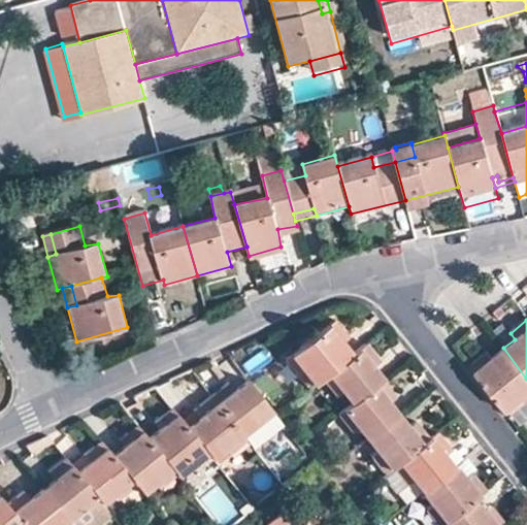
[(348,339),(335,323),(289,357),(304,376),(314,389),(322,382),(327,378),(354,357),(342,343),(348,339)]
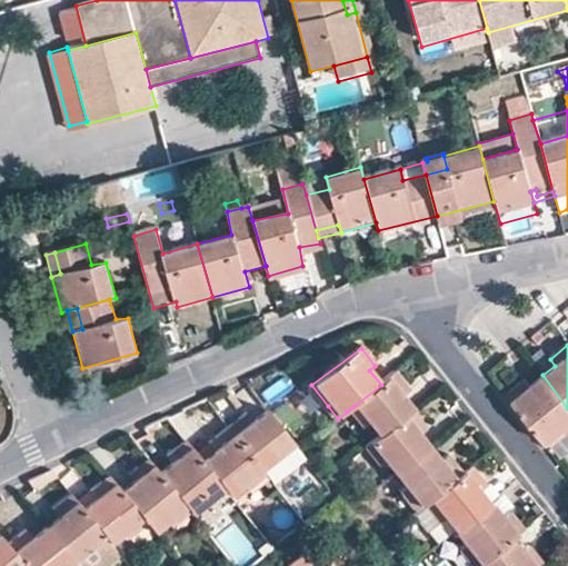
[(410,391),(396,373),(387,380),(381,385),(352,407),(367,425),(378,438),(405,418),(412,411),(401,397),(410,391)]
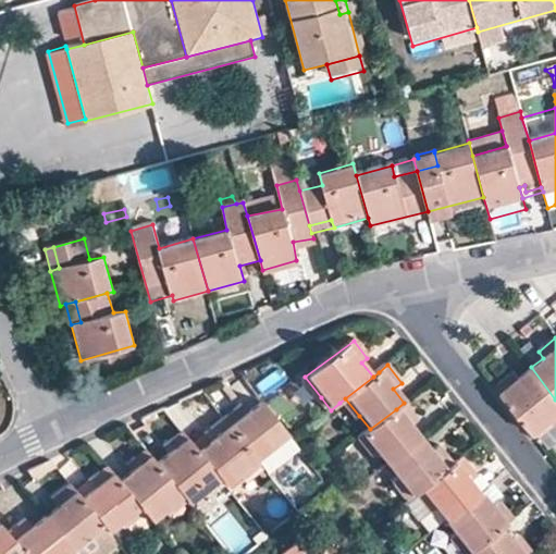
[(555,399),(531,367),(517,378),(514,373),(495,388),(499,392),(538,440),(540,438),(555,427),(551,420),(555,416),(555,399)]
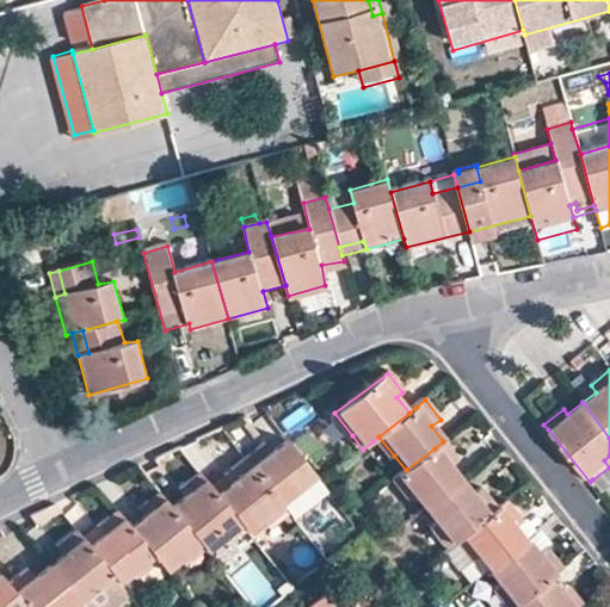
[(345,440),(352,435),(334,413),(328,419),(345,440)]
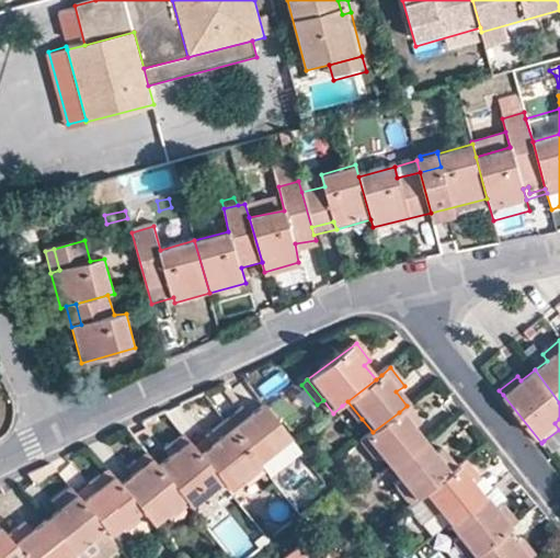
[(347,401),(342,406),(355,423),(362,419),(347,401)]
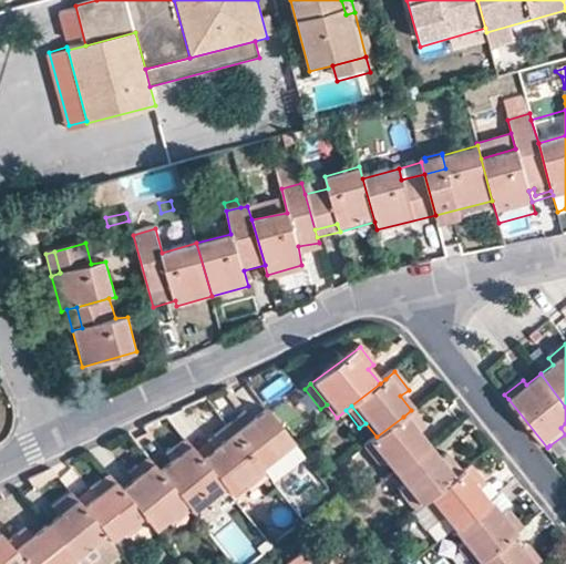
[(292,444),(265,409),(249,421),(244,414),(229,426),(235,432),(263,468),(279,454),(292,444)]
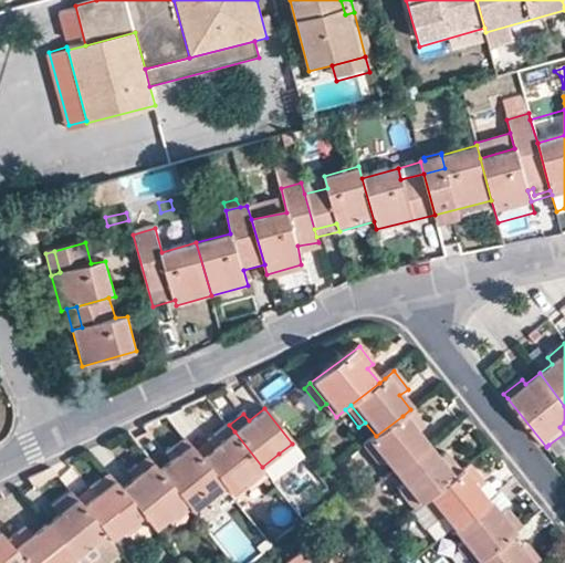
[(427,428),(410,409),(403,416),(376,436),(376,437),(368,442),(383,461),(393,475),(427,447),(418,435),(427,428)]
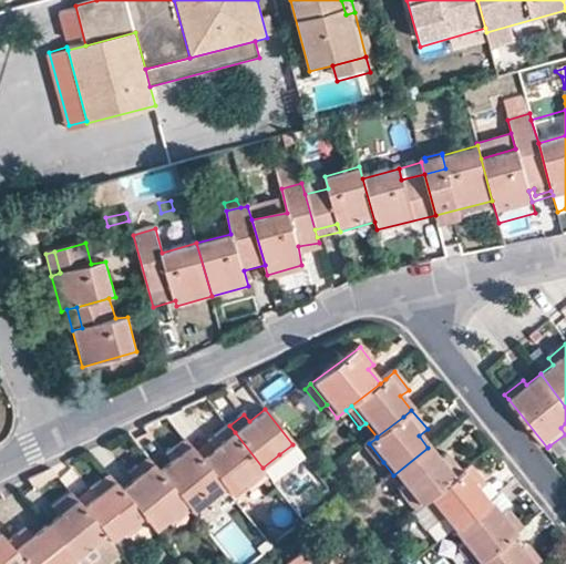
[(263,468),(235,432),(229,426),(207,443),(213,450),(198,461),(223,490),(226,495),(240,485),(263,468)]
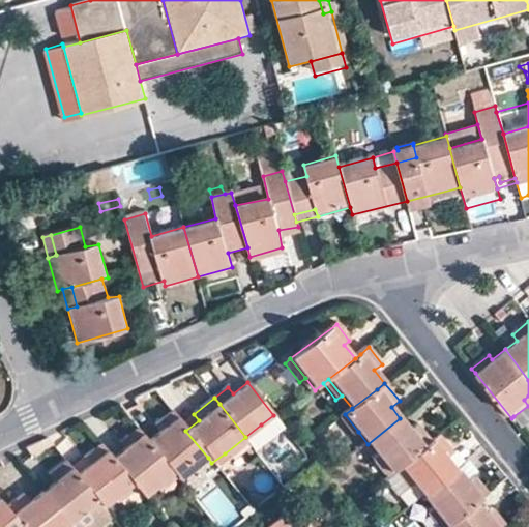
[(528,406),(513,416),(521,427),(528,420),(528,406)]
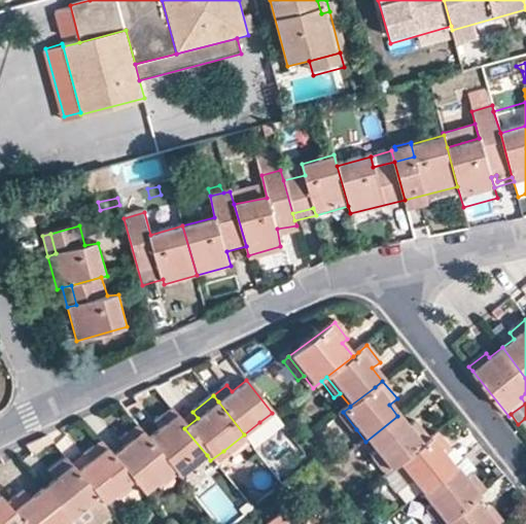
[(207,455),(184,428),(175,416),(170,410),(153,423),(159,429),(146,439),(173,472),(176,477),(177,478),(189,469),(207,455)]
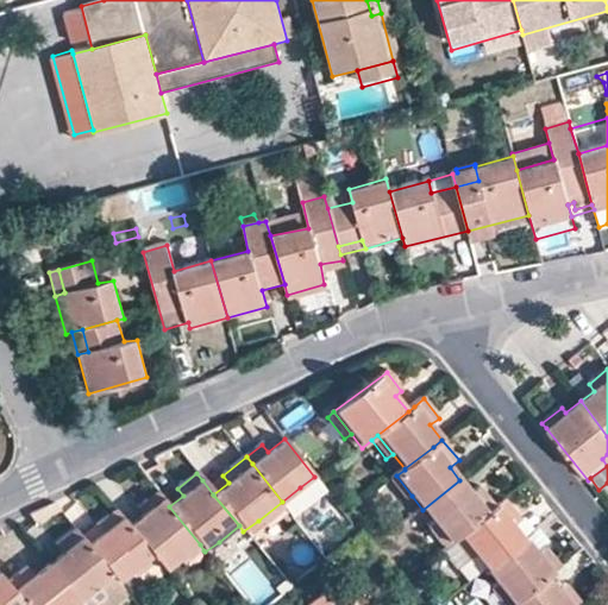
[(412,496),(396,476),(389,481),(405,500),(412,496)]
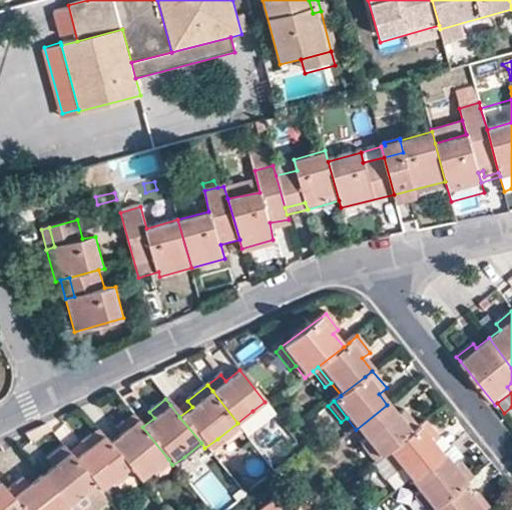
[(405,411),(396,416),(387,405),(356,430),(365,441),(379,459),(382,457),(387,452),(410,434),(419,428),(405,411)]
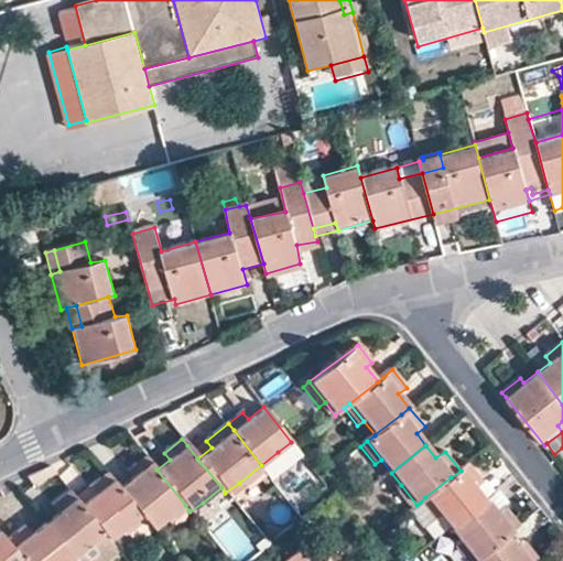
[(282,459),(278,452),(261,465),(264,468),(267,472),(282,459)]
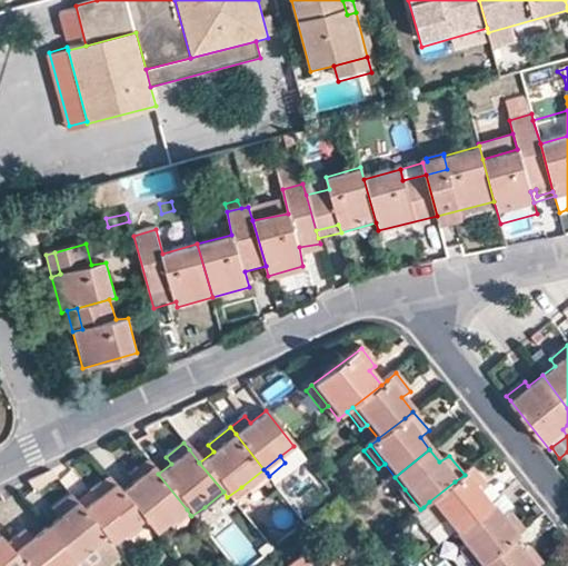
[(187,509),(158,474),(152,466),(147,459),(127,476),(132,482),(118,492),(141,520),(147,527),(152,535),(166,525),(187,509)]
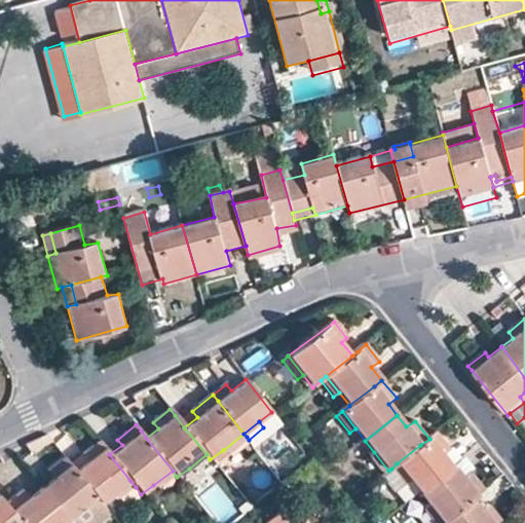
[(449,451),(437,433),(429,439),(420,445),(397,463),(410,481),(411,483),(420,494),(453,469),(443,455),(449,451)]
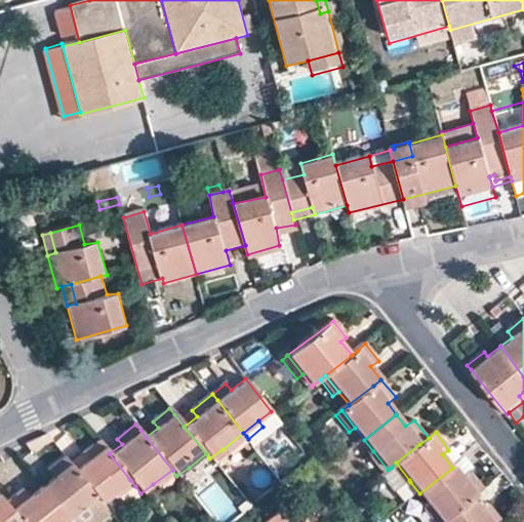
[(246,436),(243,433),(223,449),(228,455),(248,439),(246,436)]
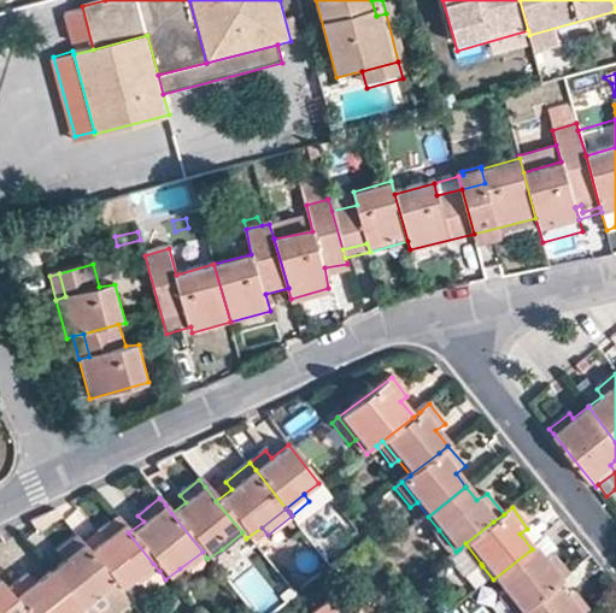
[(153,564),(128,532),(122,526),(116,518),(97,532),(103,542),(87,553),(112,584),(118,591),(133,581),(153,564)]
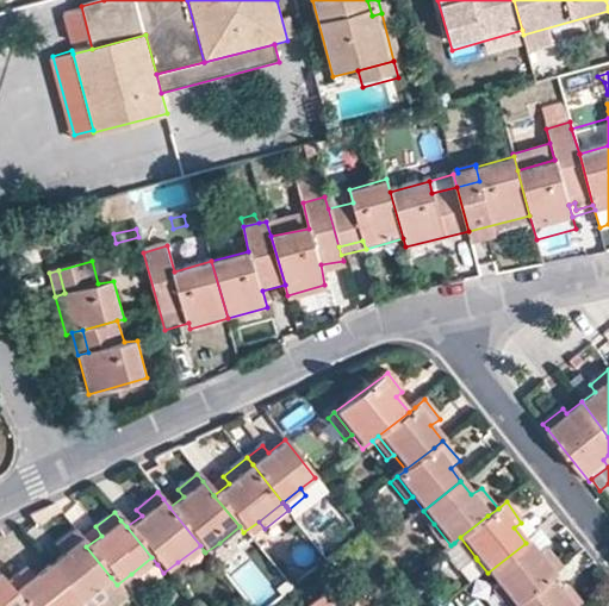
[(451,545),(434,524),(427,530),(445,550),(451,545)]
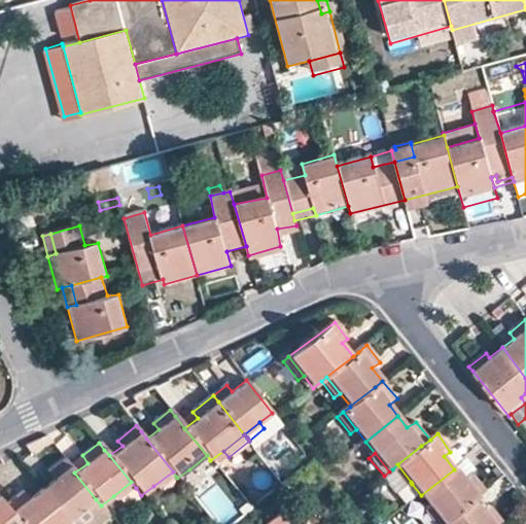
[(210,460),(207,455),(189,469),(194,474),(210,460)]
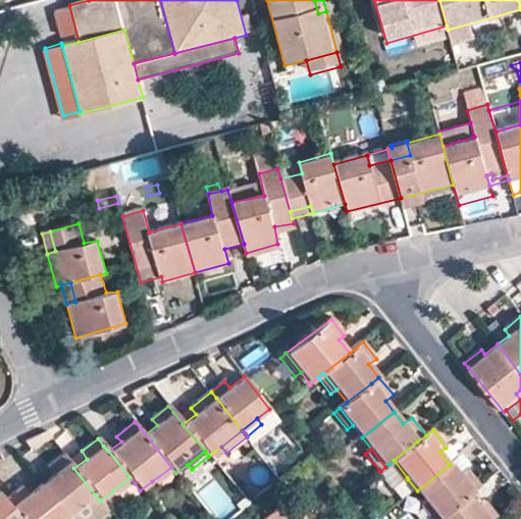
[(73,468),(69,462),(63,455),(47,468),(52,476),(41,484),(65,516),(76,508),(95,495),(73,468)]
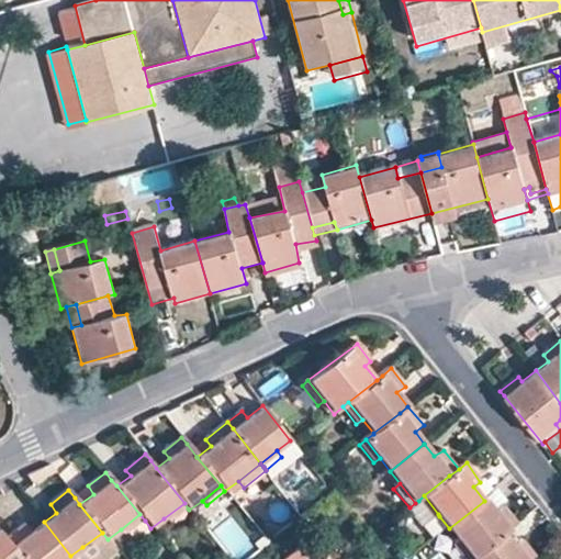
[(438,514),(424,495),(418,501),(432,521),(439,516),(438,514)]
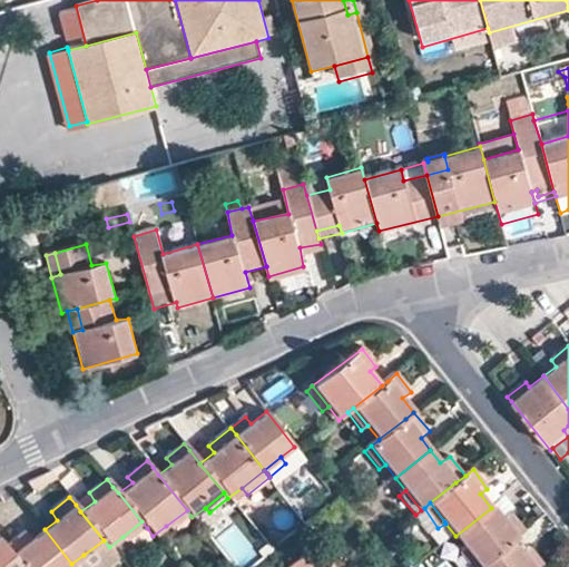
[(438,528),(424,508),(421,510),(415,515),(412,517),(427,535),(438,528)]
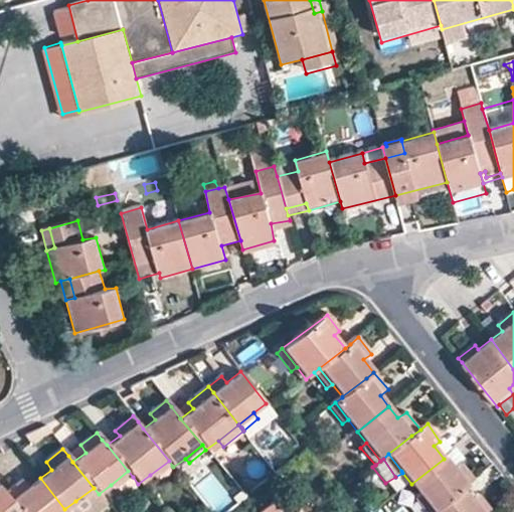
[(453,470),(444,459),(411,484),(419,494),(433,511),(461,490),(465,486),(472,481),(459,465),(453,470)]
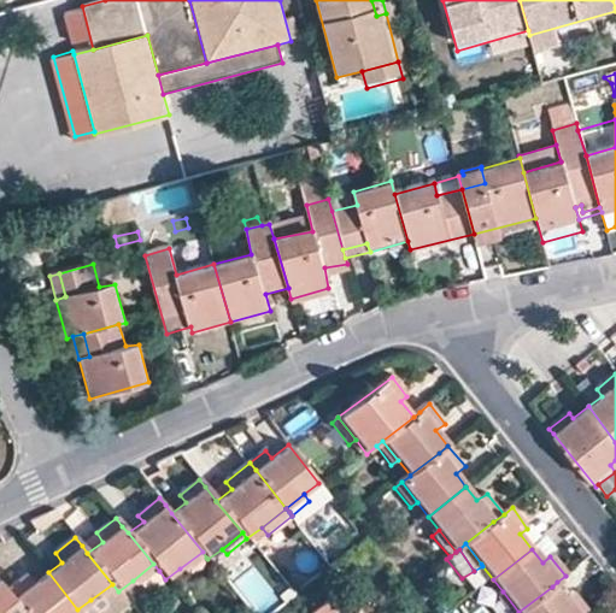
[(185,573),(206,558),(203,552),(180,569),(185,573)]
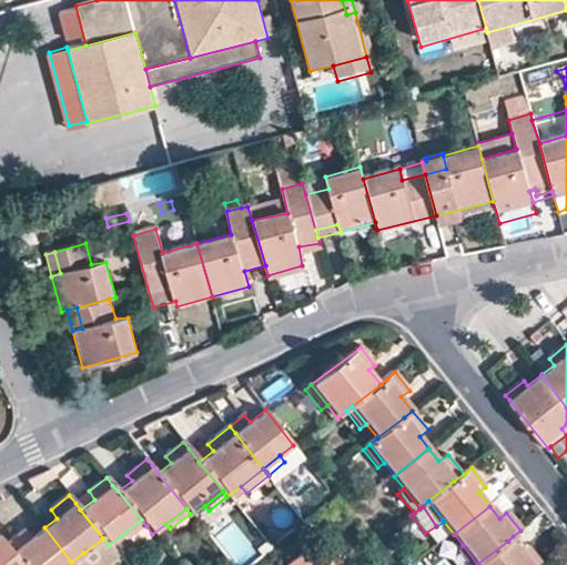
[(127,542),(147,526),(141,520),(122,535),(127,542)]
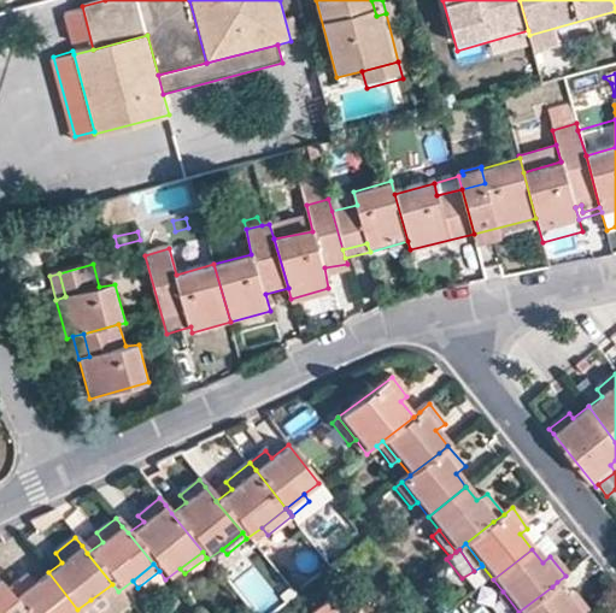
[(74,612),(77,609),(48,572),(33,584),(27,576),(5,593),(12,600),(22,612),(74,612)]
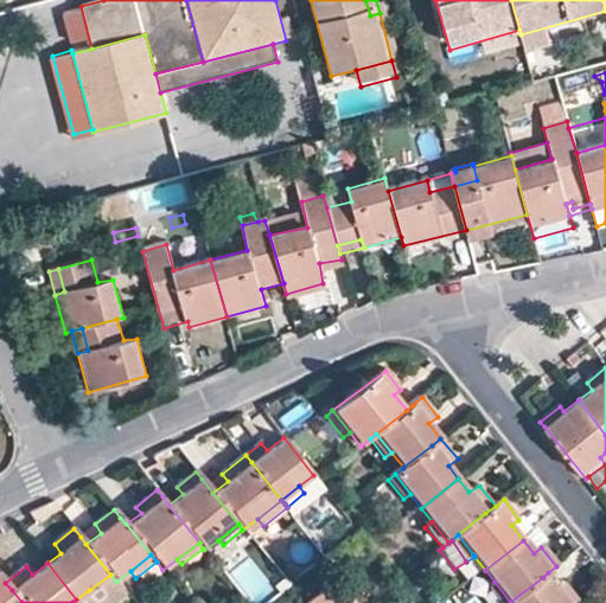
[(350,602),(369,588),(352,568),(310,602),(350,602)]
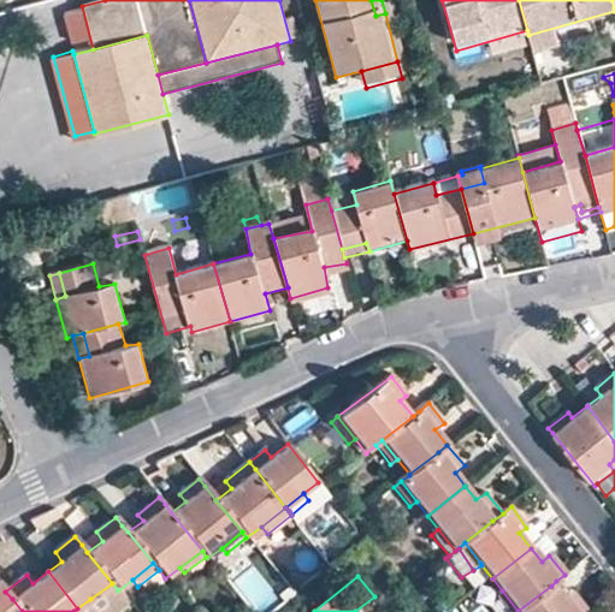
[(22,611),(12,599),(5,592),(0,583),(0,611),(22,611)]
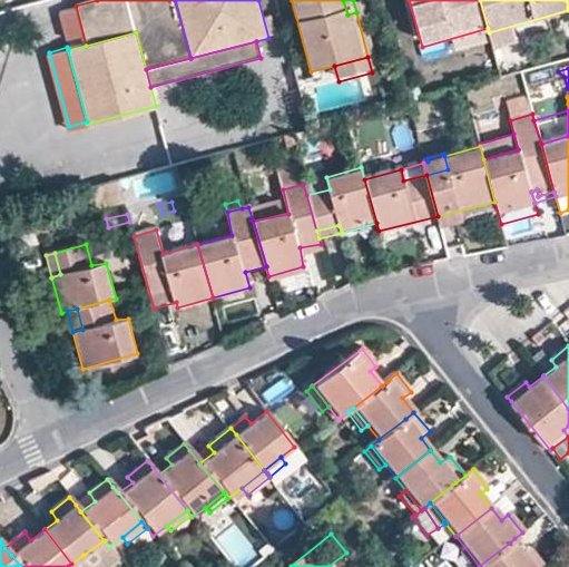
[(88,561),(109,547),(104,540),(84,555),(88,561)]
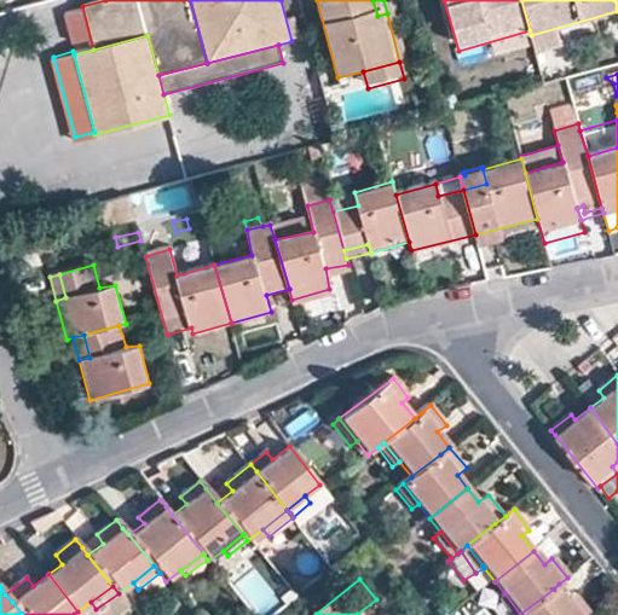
[(588,614),(576,596),(566,603),(554,589),(520,614),(588,614)]
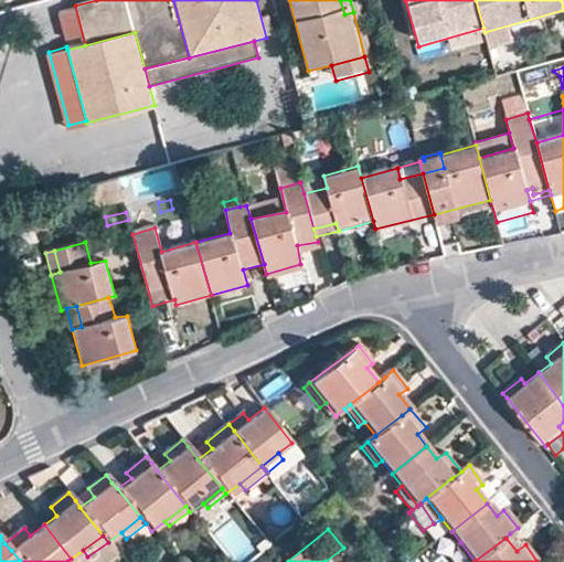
[(475,561),(460,542),(456,547),(468,561),(475,561)]
